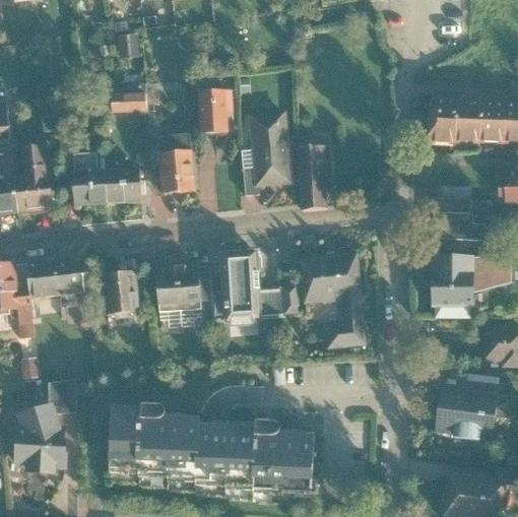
[(137,55),(134,34),(117,36),(119,57),(137,55)]
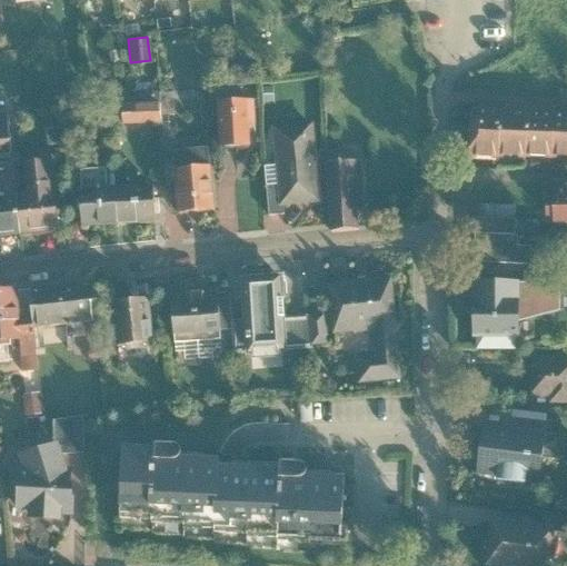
[(254,101),(217,102),(220,149),(249,148),(248,122),(255,122),(254,101)]
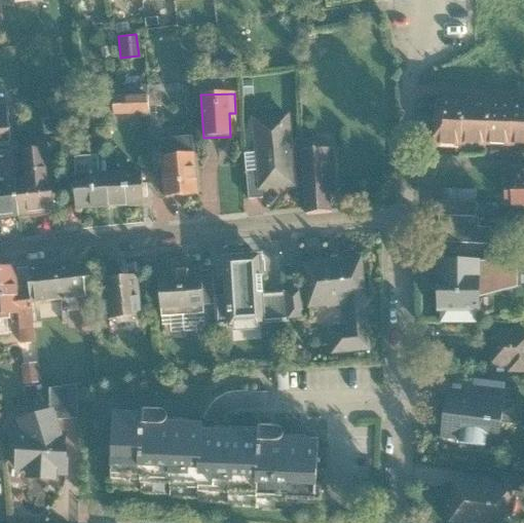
[(147,95),(111,96),(112,114),(147,112),(147,95)]
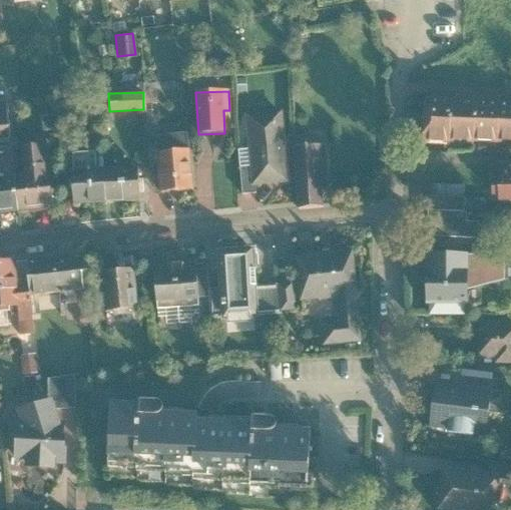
[(510,138),(510,97),(422,98),(422,138),(510,138)]
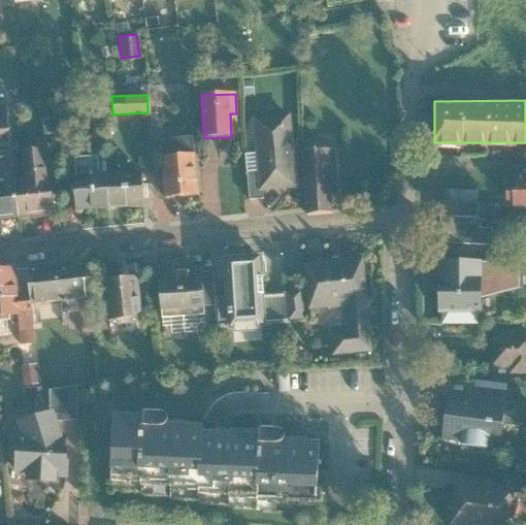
[(299,187),(292,116),(252,119),(256,170),(258,190),(299,187)]
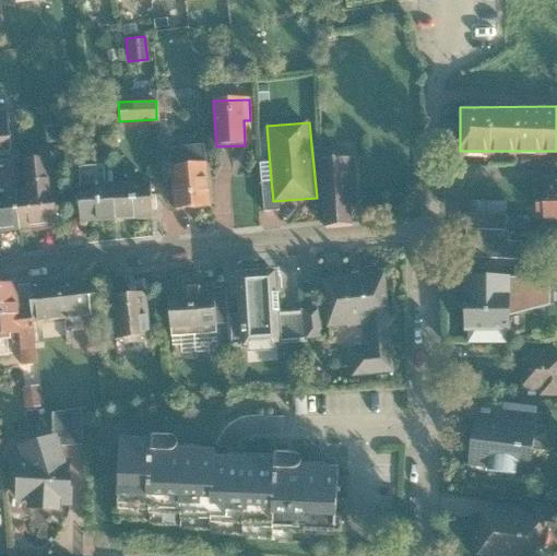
[(170,148),(174,210),(210,208),(206,145),(170,148)]
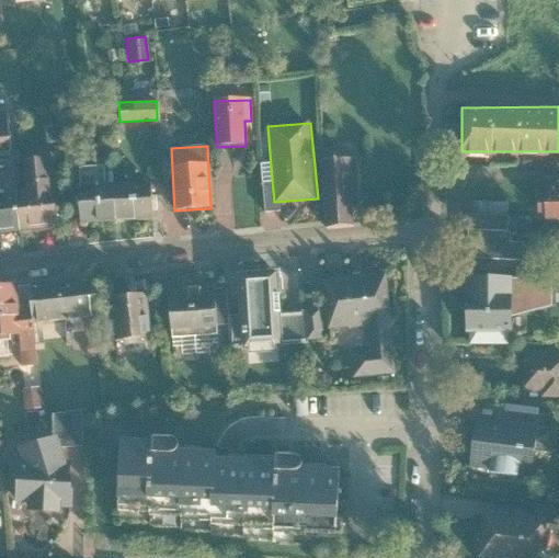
[(357,158),(320,160),(323,229),(354,228),(352,205),(360,205),(357,158)]
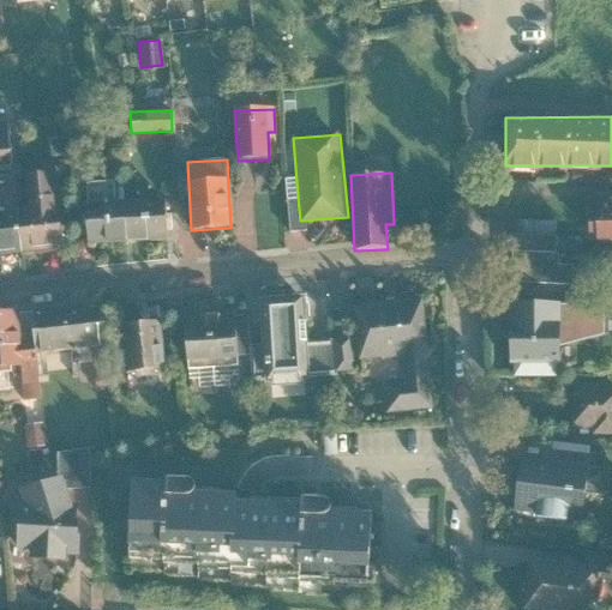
[(19,217),(22,254),(65,252),(63,219),(60,219),(57,174),(27,175),(29,217),(19,217)]
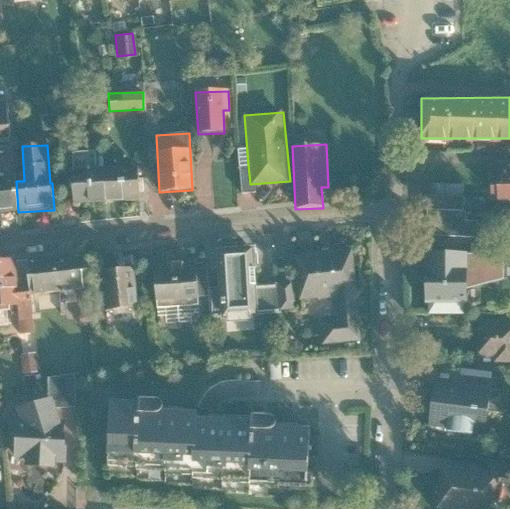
[(76,202),(106,200),(104,169),(97,169),(96,151),(73,153),(76,202)]
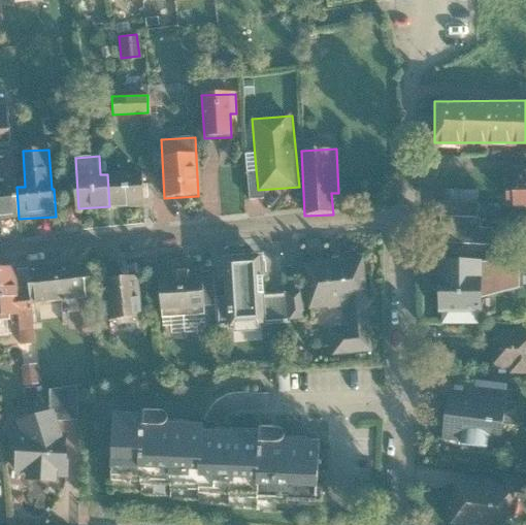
[(525,166),(507,167),(508,202),(525,201),(525,166)]
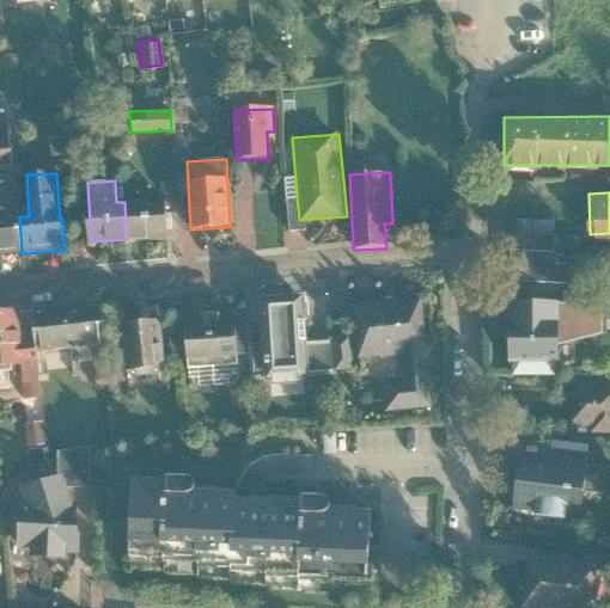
[(299,220),(297,197),(286,198),(287,229),(299,228),(299,220)]
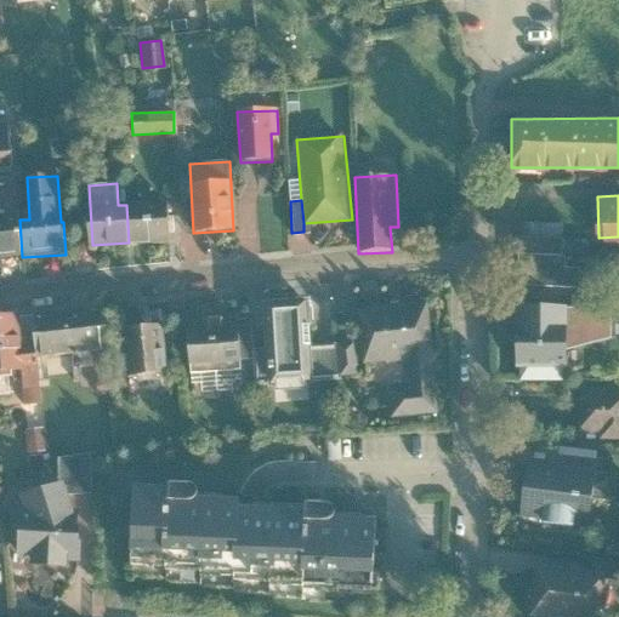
[(126,205),(129,243),(170,240),(166,201),(126,205)]
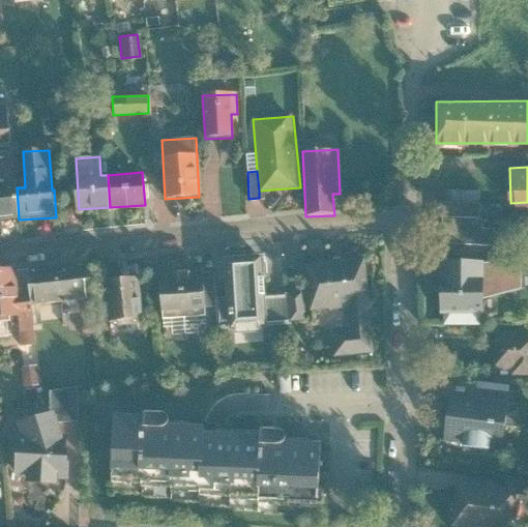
[(0,221),(19,220),(17,187),(0,188),(0,221)]
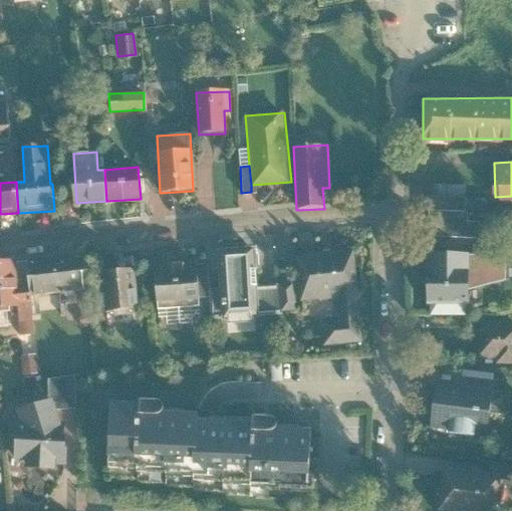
[(463,196),(427,196),(427,210),(463,210),(463,196)]
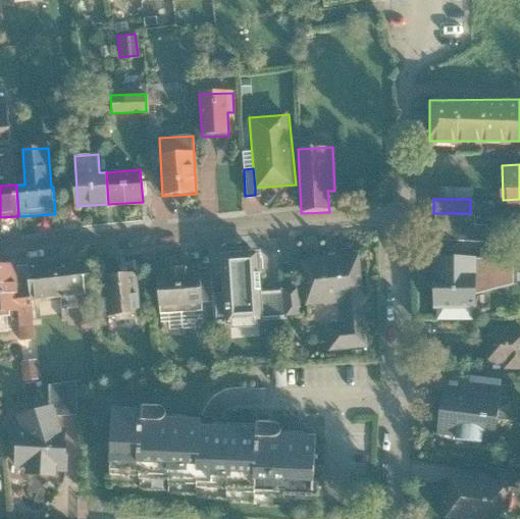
[(222,293),(212,294),(212,301),(213,324),(283,320),(281,290),(261,291),(259,252),(220,254),(222,293)]
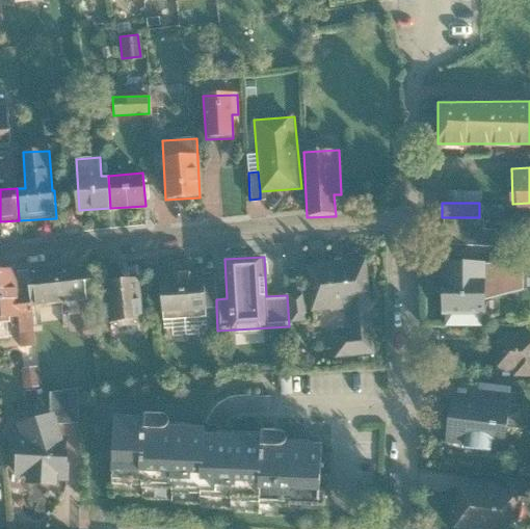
[(366,259),(307,265),(310,313),(346,311),(348,331),(344,331),(346,359),(373,356),(366,259)]
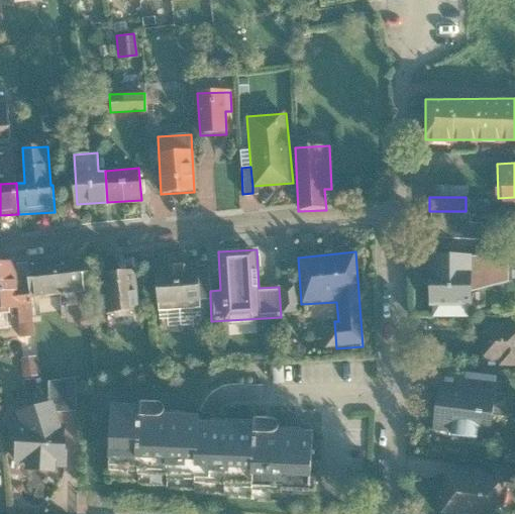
[(83,254),(26,261),(28,298),(87,292),(83,254)]
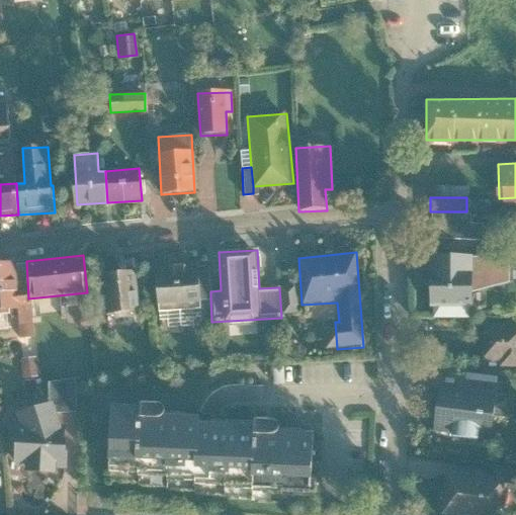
[(467,317),(468,256),(422,257),(423,317),(467,317)]
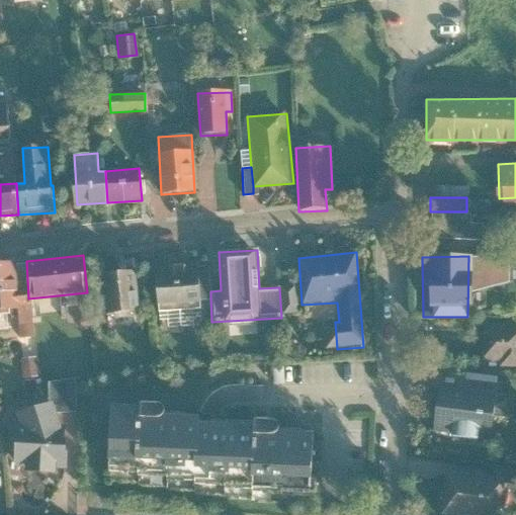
[(168,260),(155,261),(156,282),(158,304),(158,311),(200,309),(199,299),(197,266),(168,268),(168,260)]
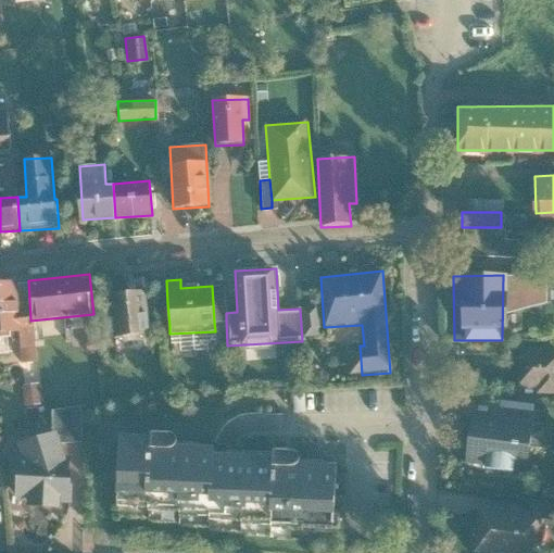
[(14,281),(0,283),(0,335),(20,334),(19,322),(14,281)]
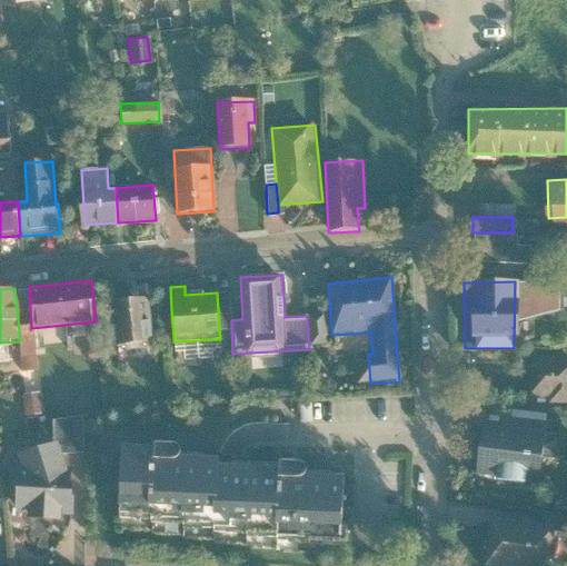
[(229,293),(217,293),(219,329),(231,328),(231,320),(229,293)]
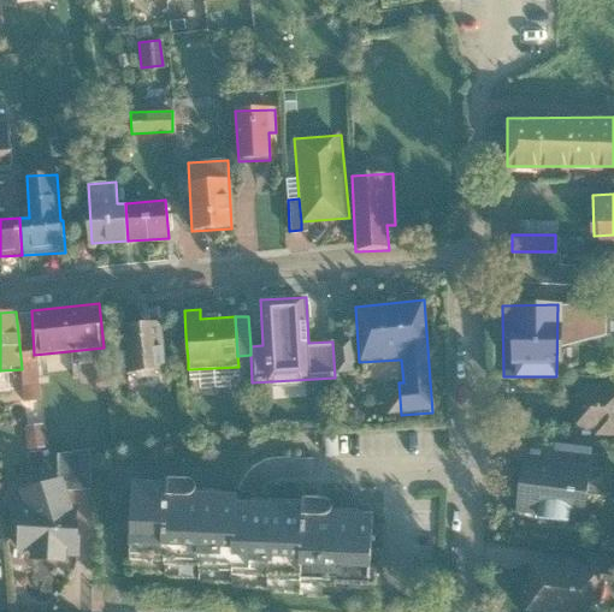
[(160,324),(118,326),(122,376),(164,374),(160,324)]
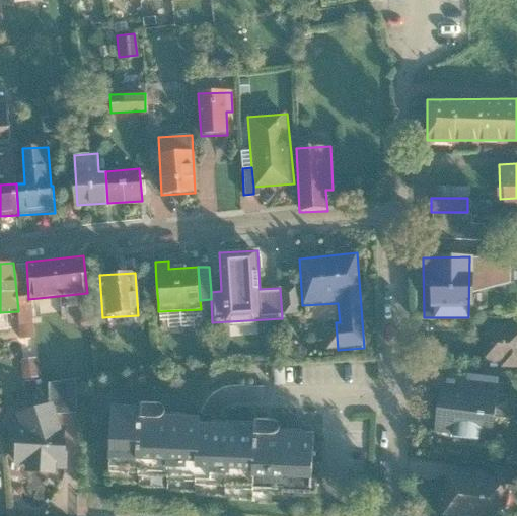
[(158,304),(156,283),(145,284),(146,305),(158,304)]
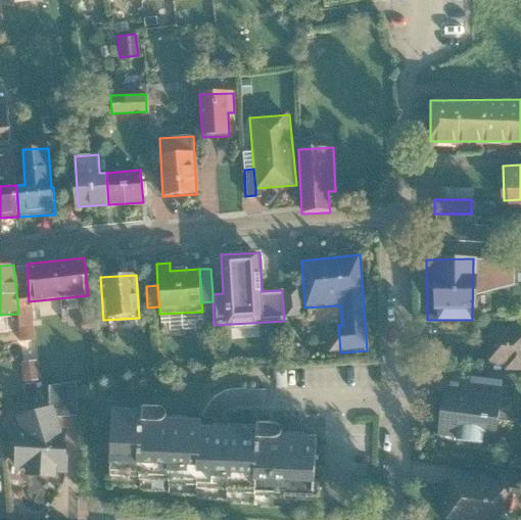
[(297,289),(282,290),(284,321),(298,320),(297,289)]
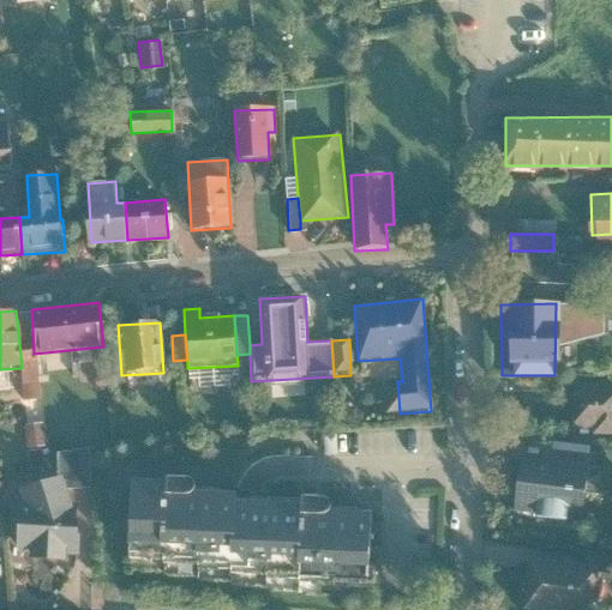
[(21,355),(22,368),(24,399),(37,398),(34,354),(21,355)]
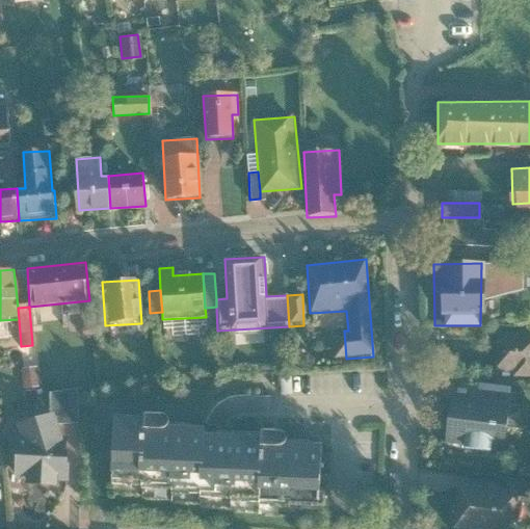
[(529,338),(492,339),(492,371),(510,371),(511,378),(529,377),(529,338)]
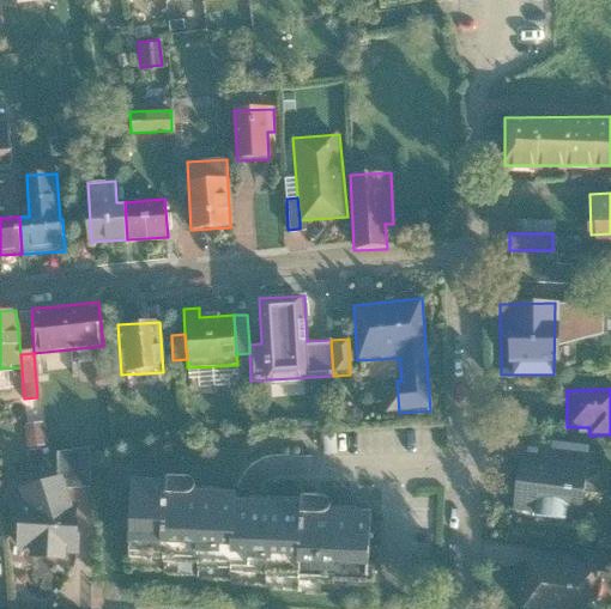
[(41,420),(23,422),(26,445),(44,443),(41,420)]
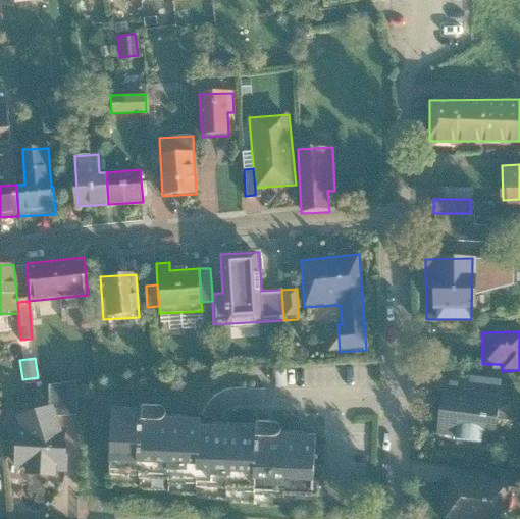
[(47,386),(47,401),(54,417),(75,416),(74,381),(47,386)]
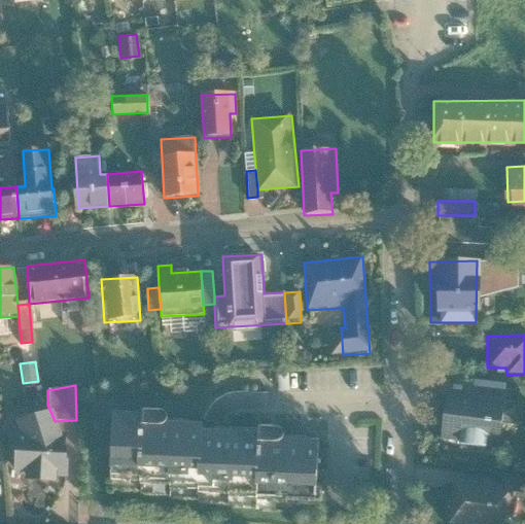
[(493,445),(498,396),(443,391),(438,439),(493,445)]
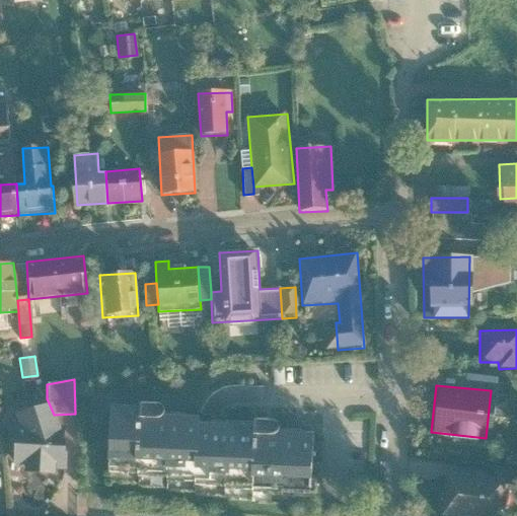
[(47,398),(13,412),(17,425),(15,425),(14,469),(23,469),(23,475),(55,476),(55,470),(64,470),(64,427),(59,427),(54,415),(47,398)]
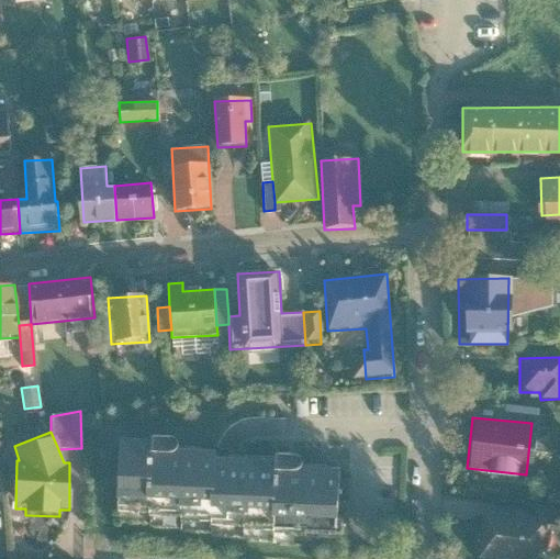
[(312,525),(336,525),(337,470),(325,470),(325,465),(303,465),(301,462),(214,460),(214,453),(201,453),(201,449),(177,448),(176,444),(174,439),(170,438),(152,437),(152,444),(120,443),(118,504),(180,509),(179,514),(201,515),(201,509),(212,510),(212,515),(228,516),(228,521),(248,521),(248,517),(276,518),(275,532),(311,533),(312,525)]
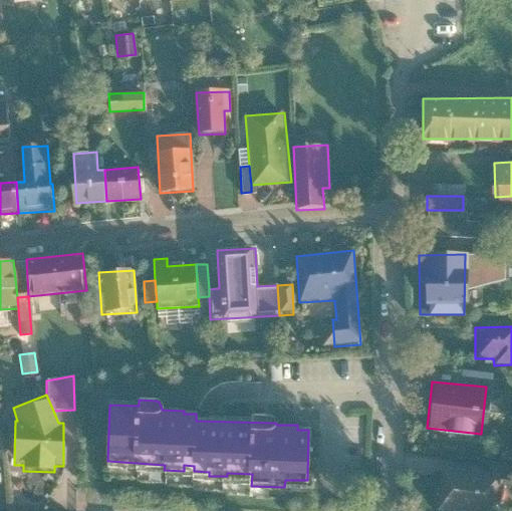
[(444,469),(438,510),(443,510),(493,510),(498,476),(444,469)]
